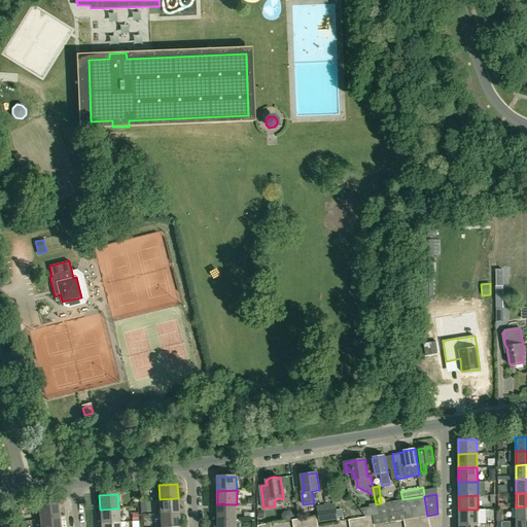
[(416,518),(427,516),(424,496),(402,499),(394,501),(381,503),(376,504),(376,503),(370,504),(370,506),(360,508),(366,517),(373,516),(375,525),(405,520),(416,518)]
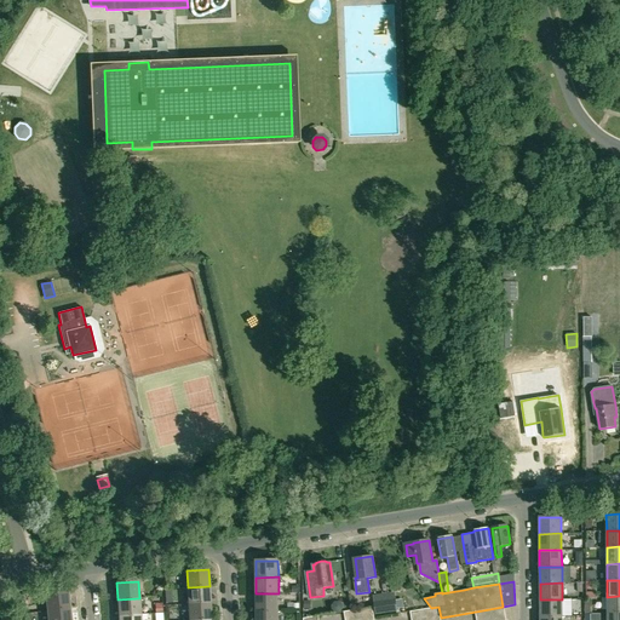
[(188,604),(211,603),(210,586),(188,587),(188,604)]
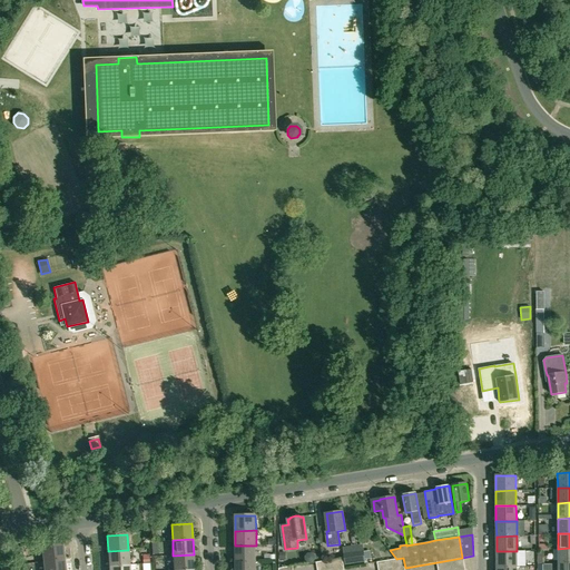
[(43,561),(64,559),(62,543),(42,547),(43,561)]
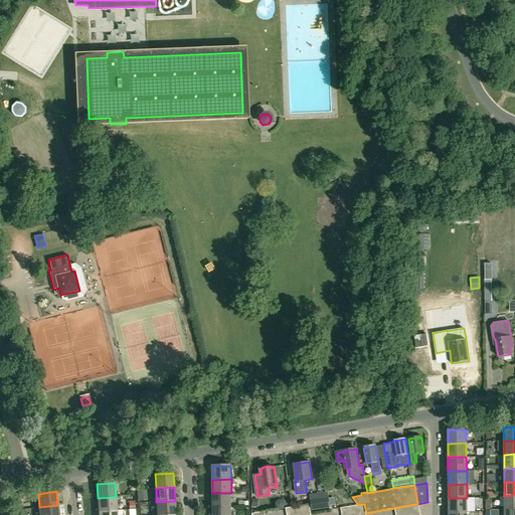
[(213,507),(231,507),(231,493),(212,493),(213,507)]
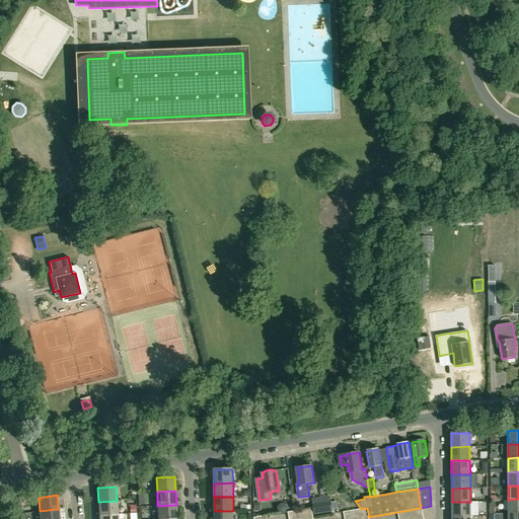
[(509,513),(518,513),(518,499),(508,500),(509,513)]
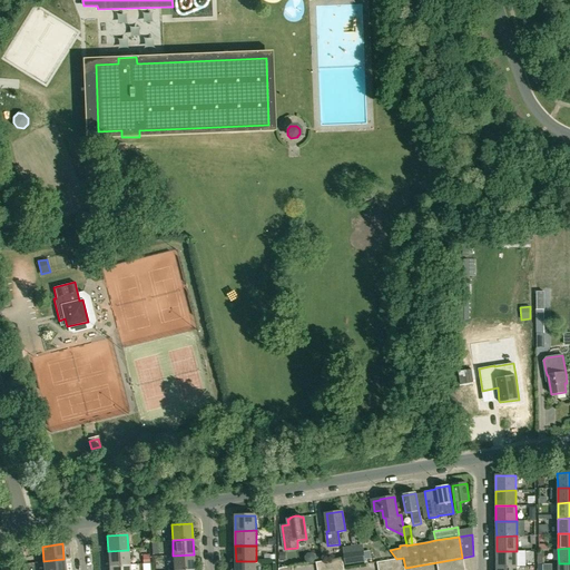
[(344,551),(345,566),(365,562),(364,554),(363,549),(344,551)]
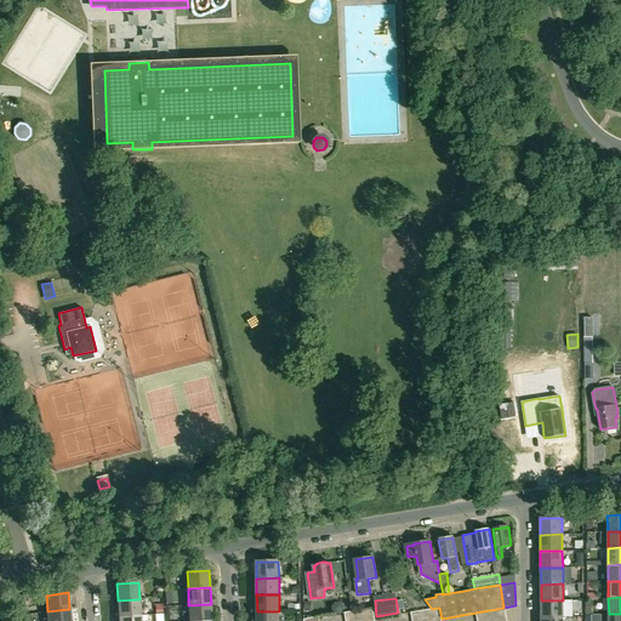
[(119,617),(141,615),(140,599),(118,600),(119,617)]
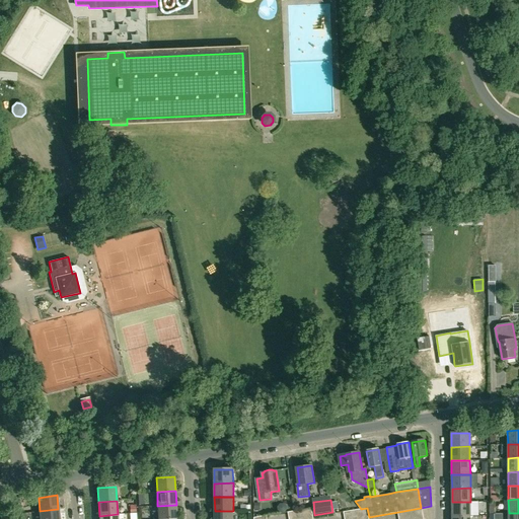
[(452,516),(470,515),(470,502),(452,502),(452,516)]
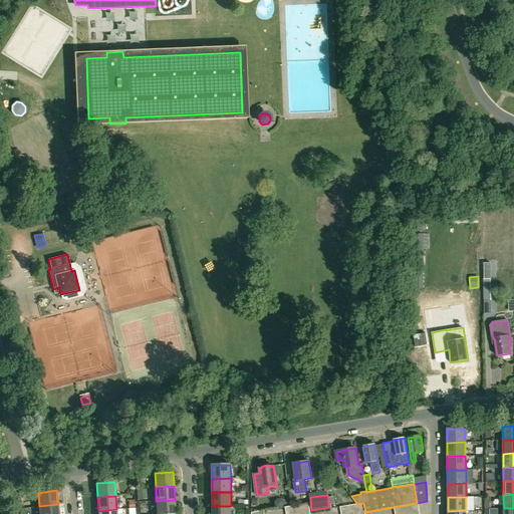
[(157,513),(168,513),(175,513),(175,500),(156,501),(157,513)]
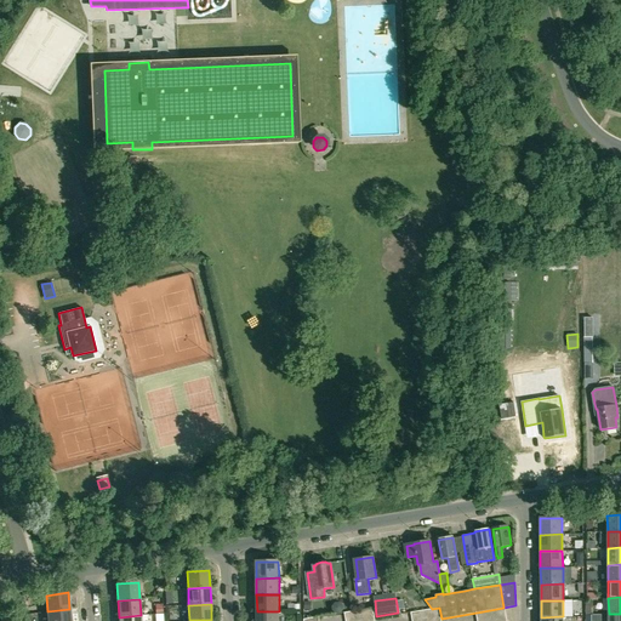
[(359,610),(346,613),(347,620),(360,617),(360,620),(375,620),(372,608),(359,610)]
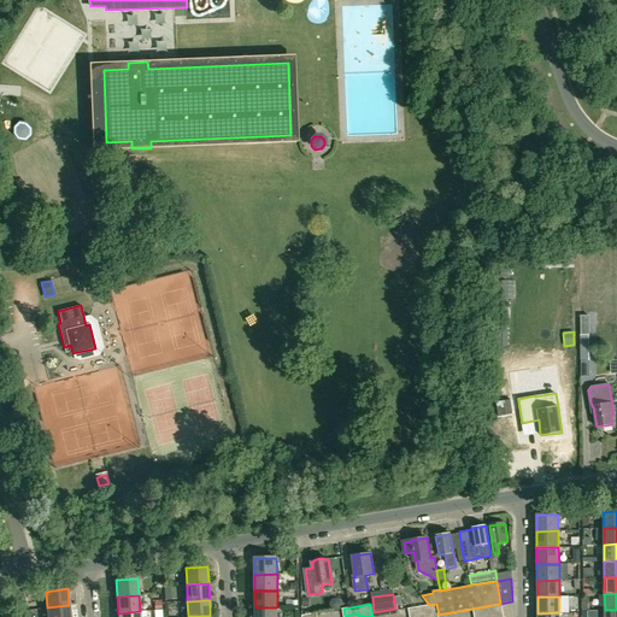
[(422,606),(409,609),(410,616),(424,613),(424,616),(439,616),(439,615),(436,604),(429,605),(422,606)]
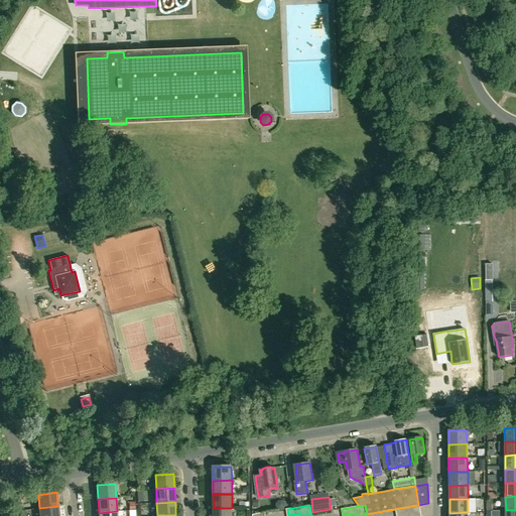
[(418,505),(407,507),(408,513),(420,511),(418,505)]
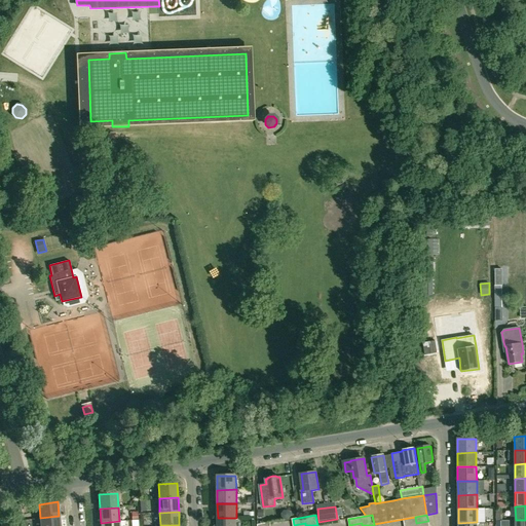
[(60,525),(59,516),(40,518),(41,525),(60,525)]
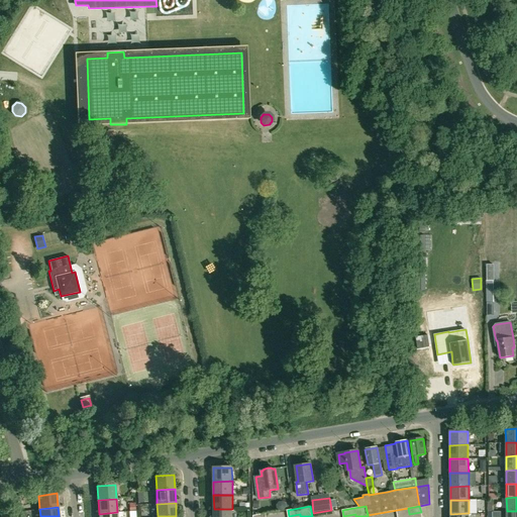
[(408,508),(397,510),(398,516),(407,516),(410,516),(409,514),(408,508)]
